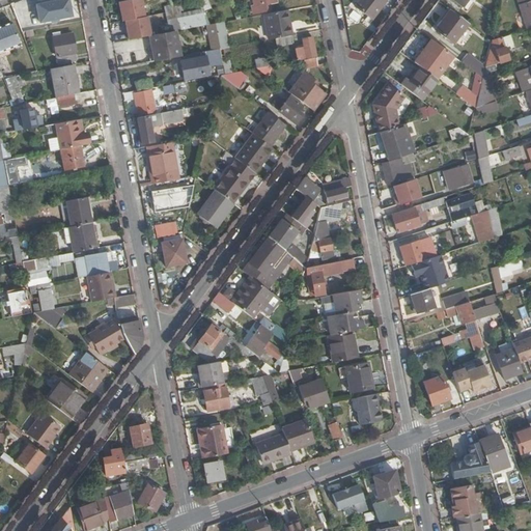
[(199,0),(203,9),(204,10),(211,8),(206,0),(199,0)]
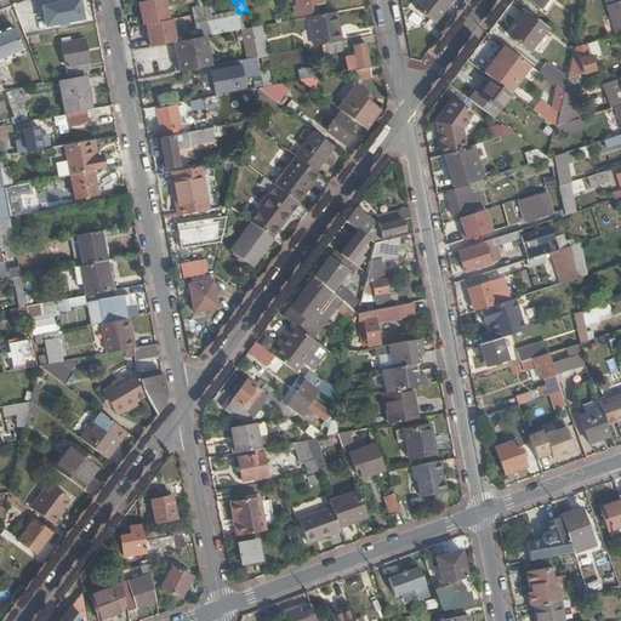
[(295,0),(297,9),(294,10),(295,18),(318,13),(317,4),(324,3),(323,0),(295,0)]
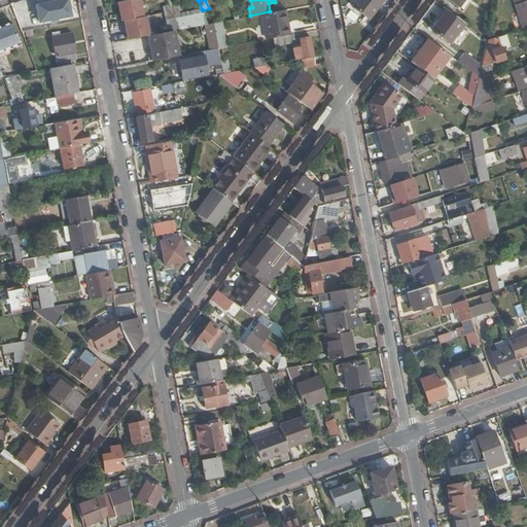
[(384,2),(381,0),(358,0),(353,7),(366,18),(374,9),(377,11),(384,2)]
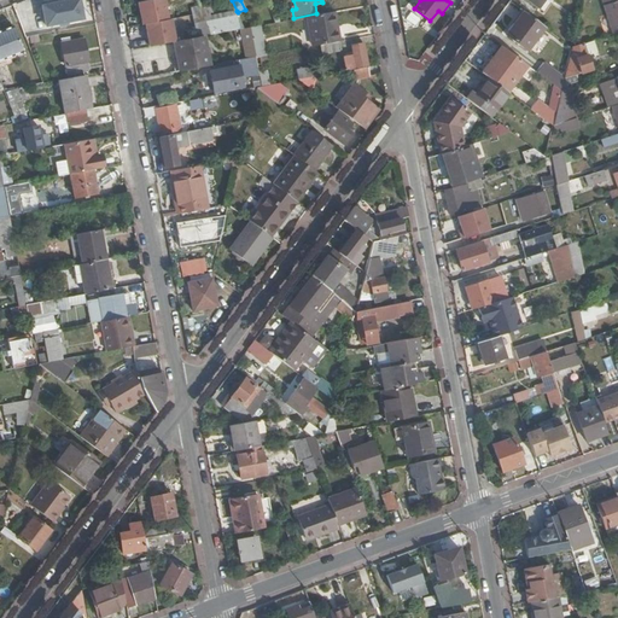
[(526,0),(541,10),(548,0),(526,0)]
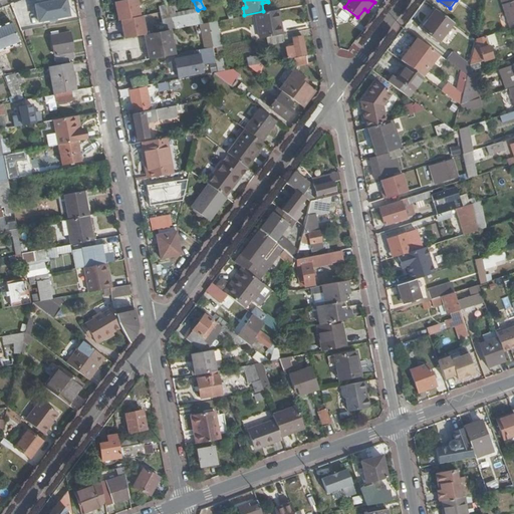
[(513,0),(501,0),(512,30),(513,29),(513,0)]
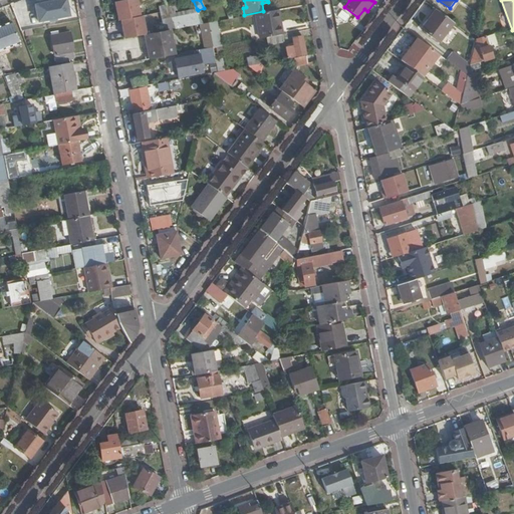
[(38,23),(69,17),(67,3),(57,5),(56,2),(35,6),(38,23)]
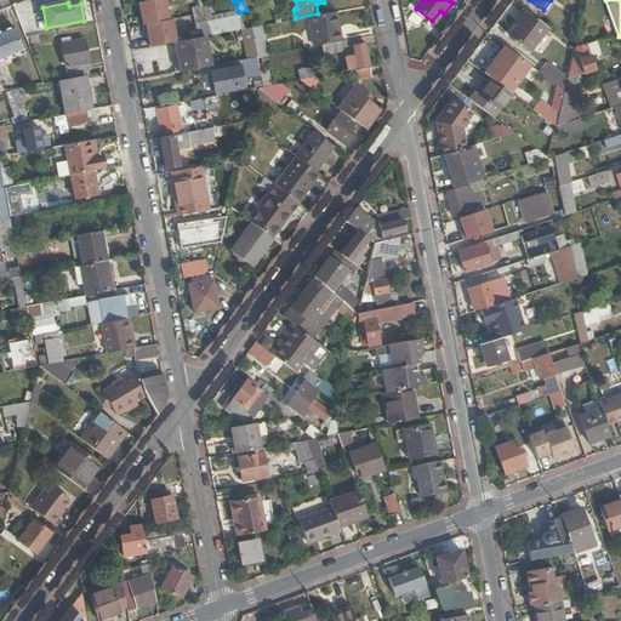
[(214,36),(241,32),(246,30),(239,12),(238,11),(212,16),(209,4),(201,6),(214,36)]
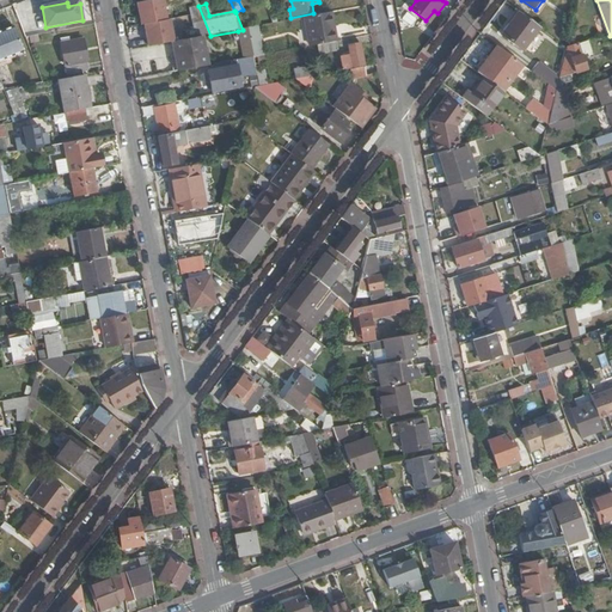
[(210,36),(199,6),(190,8),(194,23),(196,30),(197,38),(202,37),(210,36)]
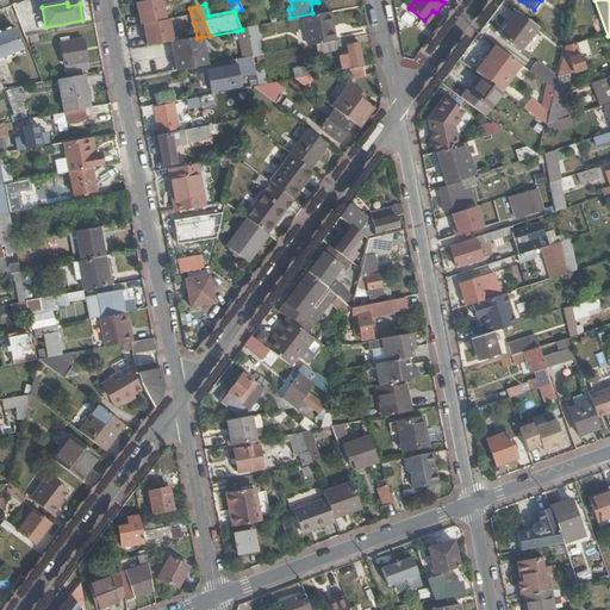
[(304,18),(310,48),(316,47),(334,43),(336,42),(335,32),(331,33),(328,13),(304,18)]
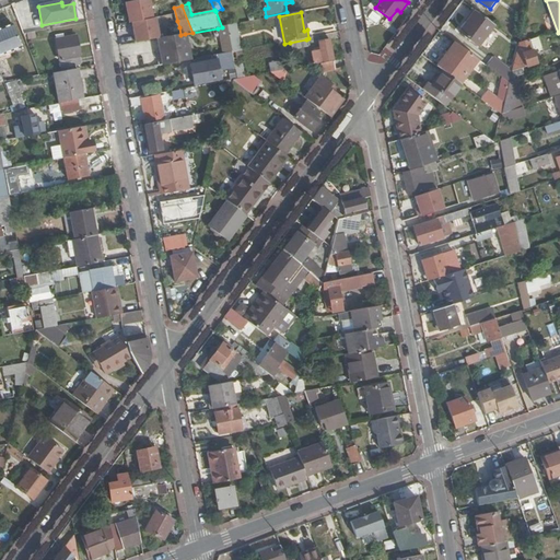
[(496,27),(476,13),(459,33),(479,48),(496,27)]
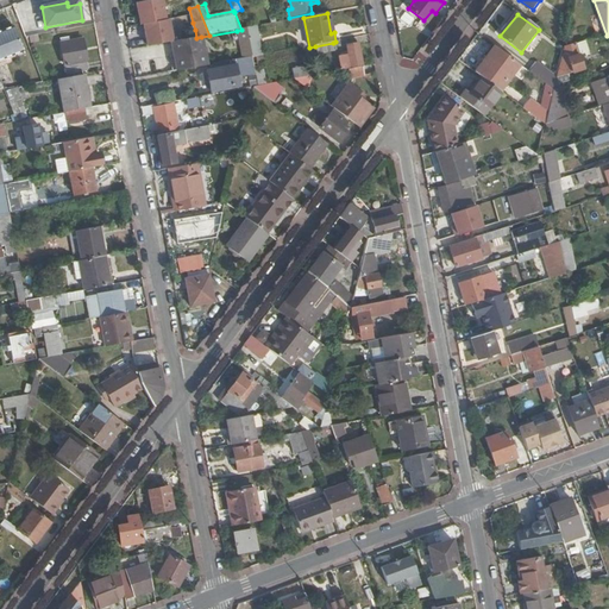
[(182,31),(180,18),(138,26),(139,36),(162,31),(163,35),(182,31)]
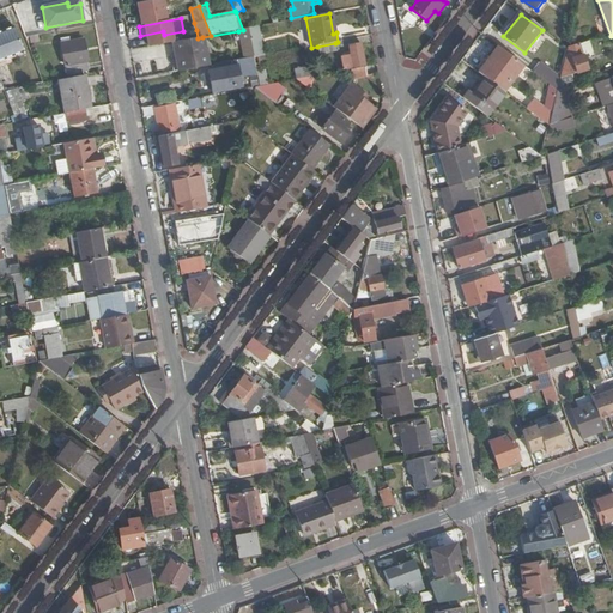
[(0,31),(0,61),(24,52),(13,26),(0,31)]
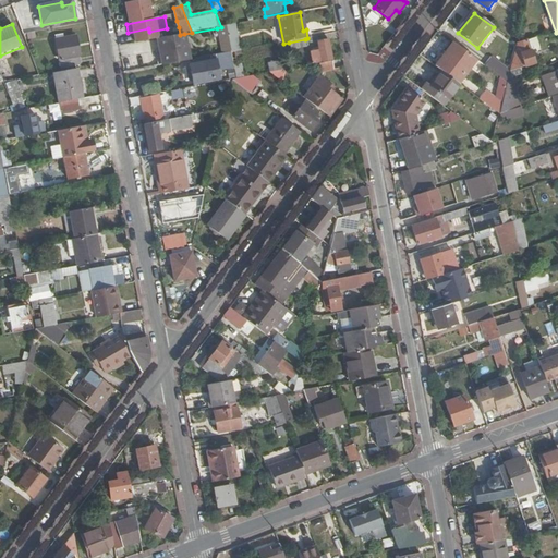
[(232,53),(241,51),(242,51),(238,24),(227,26),(232,53)]
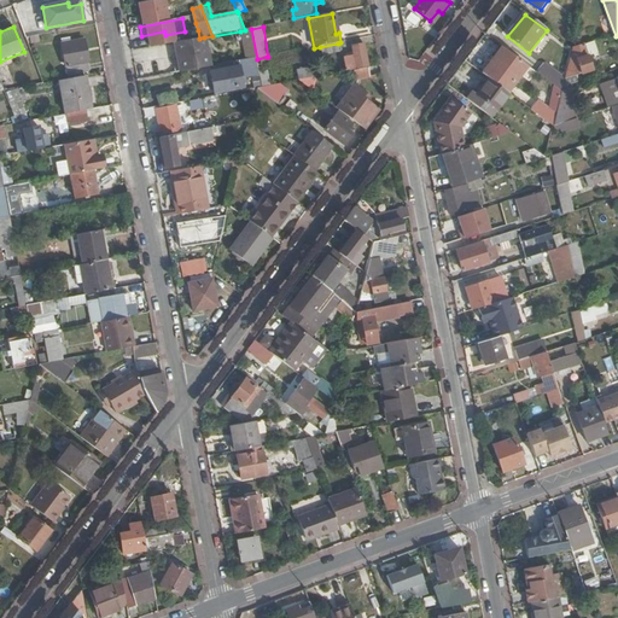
[(221,65),(257,59),(251,29),(245,30),(240,31),(243,48),(219,53),(221,65)]
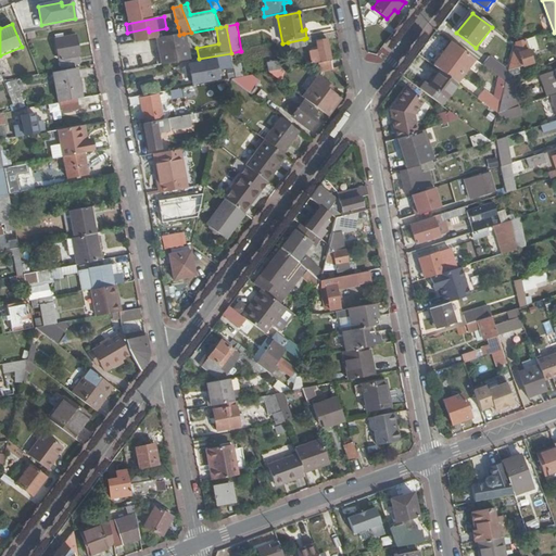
[(189,61),(199,59),(197,48),(218,43),(216,28),(191,33),(184,34),(189,61)]
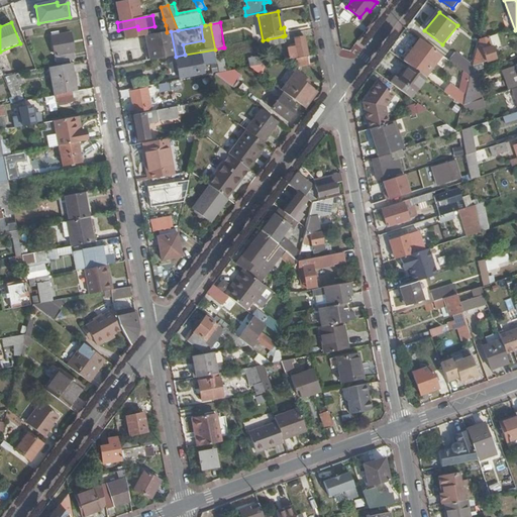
[(145,36),(150,62),(176,57),(171,31),(167,32),(145,36)]
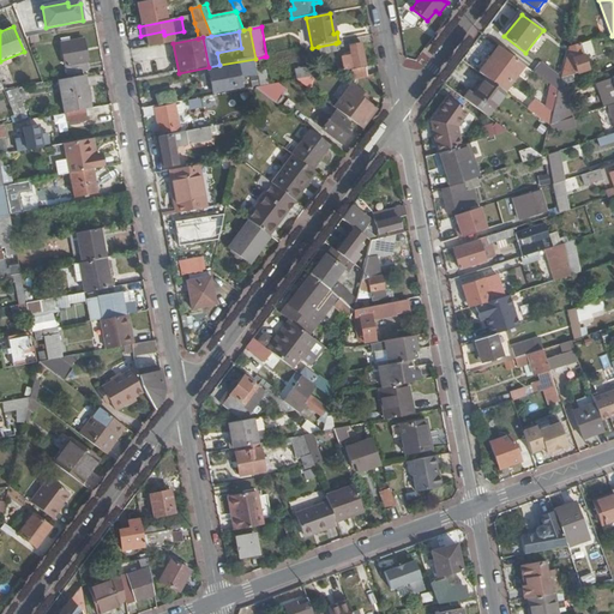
[(62,44),(66,66),(88,62),(89,62),(85,41),(62,44)]
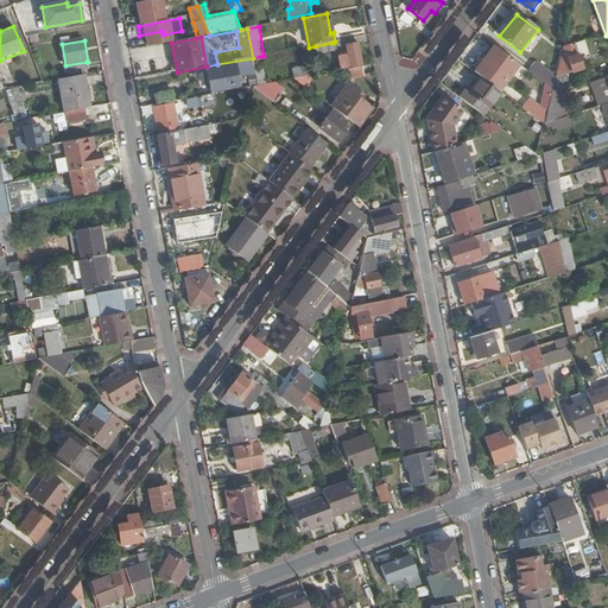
[(132,49),(135,74),(153,70),(152,59),(156,58),(158,68),(163,67),(162,56),(172,54),(170,43),(132,49)]
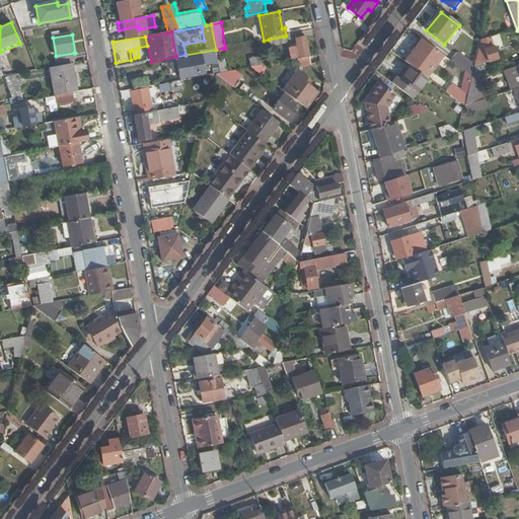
[(284,36),(269,40),(270,47),(285,44),(284,36)]
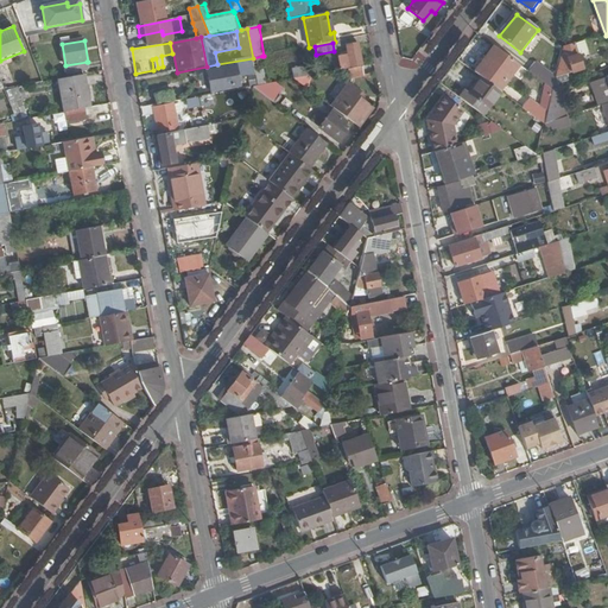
[(348,69),(363,67),(359,43),(347,45),(348,55),(339,57),(341,70),(348,69)]
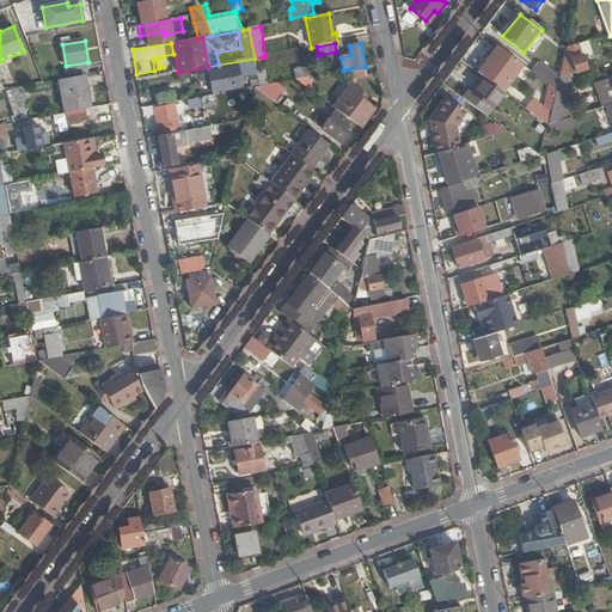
[(575,69),(576,74),(576,75),(587,72),(579,48),(568,51),(562,73),(565,73),(575,69)]
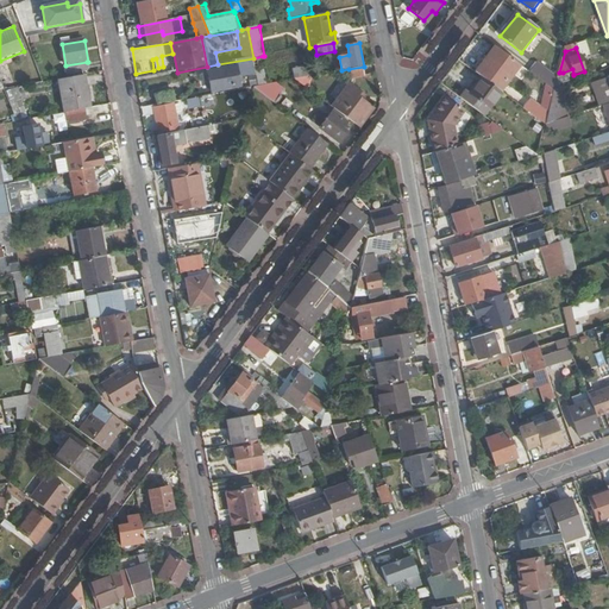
[(482,77),(501,92),(520,66),(497,49),(478,74),(482,77)]
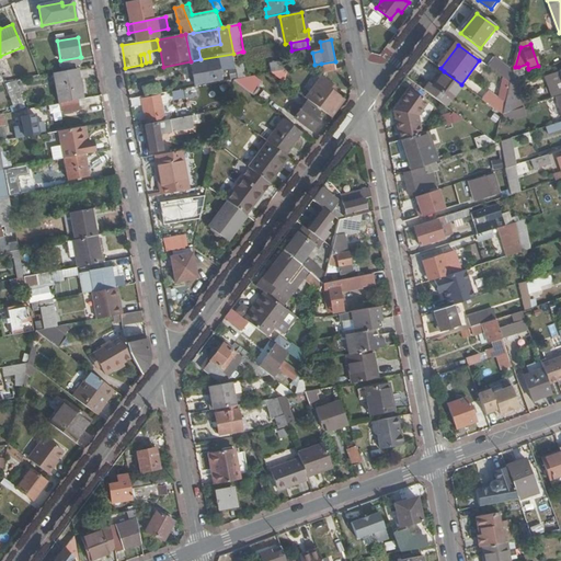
[(237,73),(238,80),(247,78),(243,65),(241,65),(241,63),(239,64),(239,59),(243,59),(242,52),(233,54),(237,69),(237,73)]
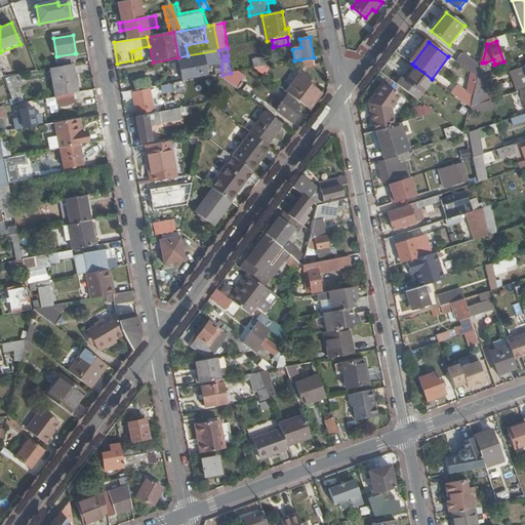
[(184,82),(209,77),(207,68),(221,65),(218,50),(188,55),(178,57),(184,82)]
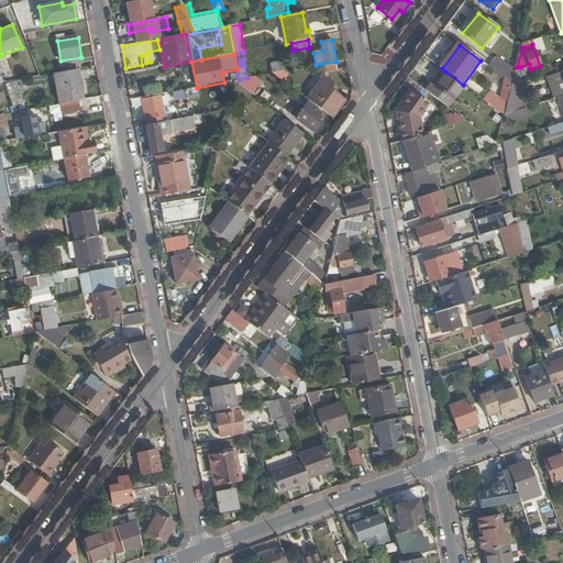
[(80,57),(61,61),(63,70),(81,67),(80,57)]
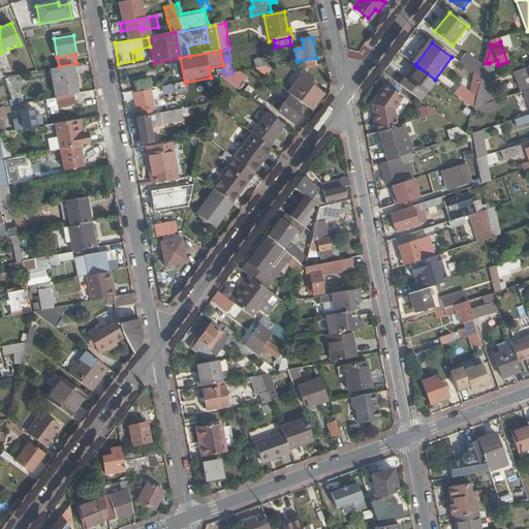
[(468,55),(461,64),(480,80),(484,67),(468,55)]
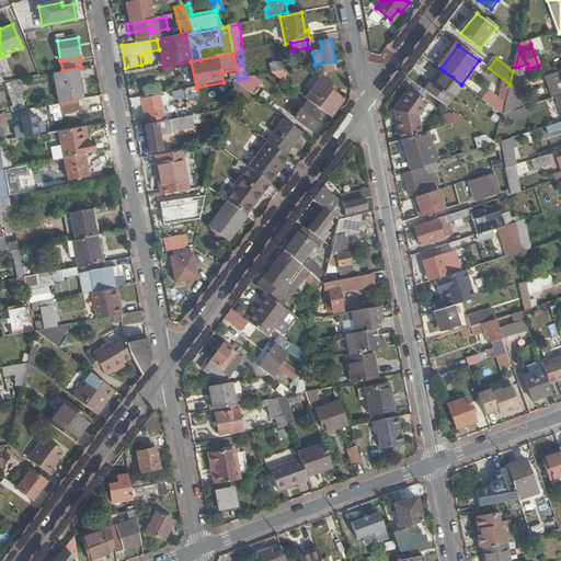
[(336,69),(335,61),(321,64),(323,72),(336,69)]
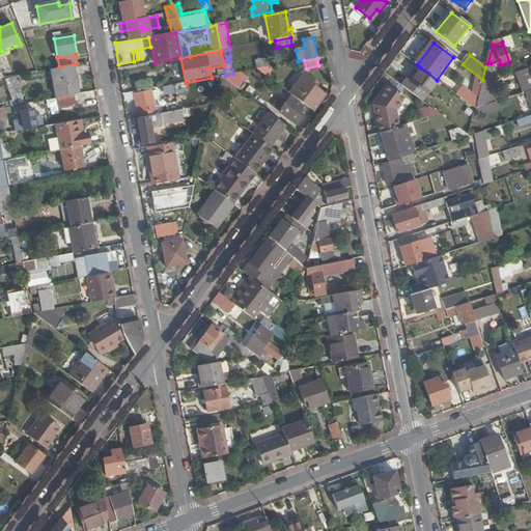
[(255,62),(257,70),(262,68),(272,66),(270,59),(255,62)]
